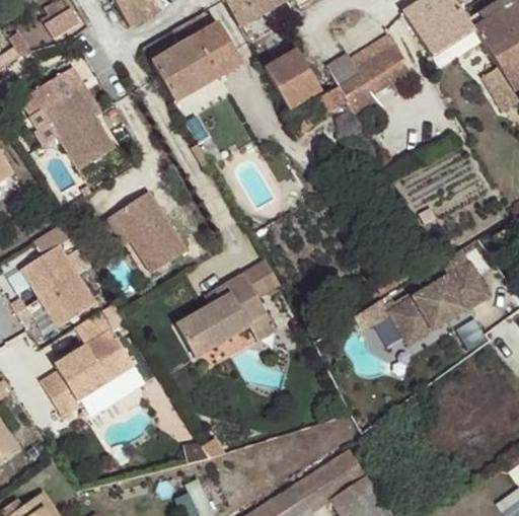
[(44,7),(48,14),(52,19),(44,24),(53,39),(79,23),(71,8),(66,11),(58,0),(55,0),(44,7)]
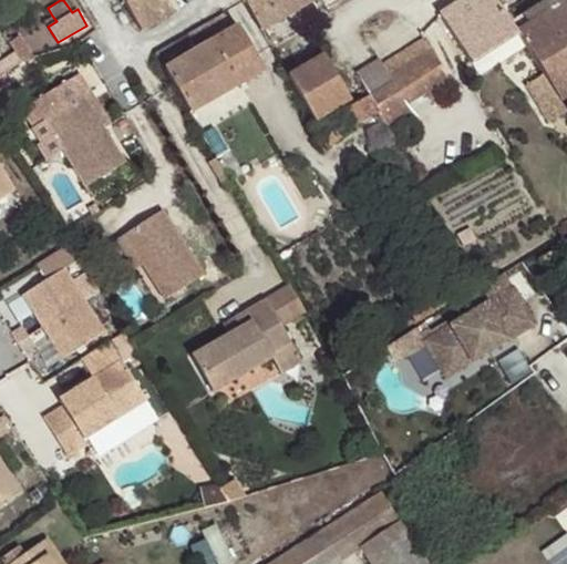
[(125,0),(144,31),(174,13),(166,0),(125,0)]
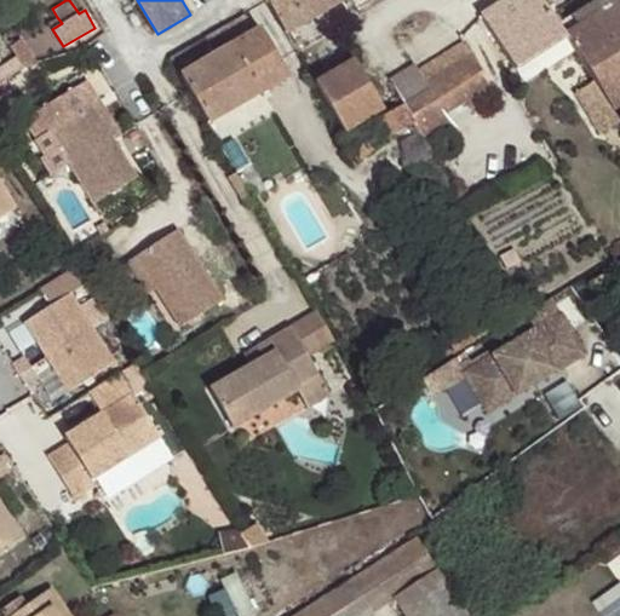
[(270,0),(287,30),(340,0),(270,0)]
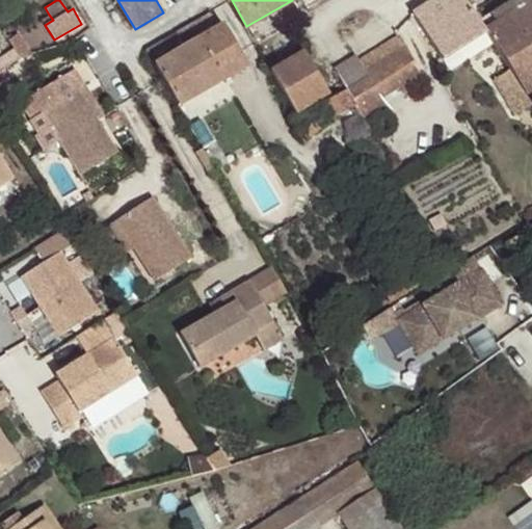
[(429,0),(414,10),(444,57),(485,31),(483,27),(479,20),(466,0),(429,0)]
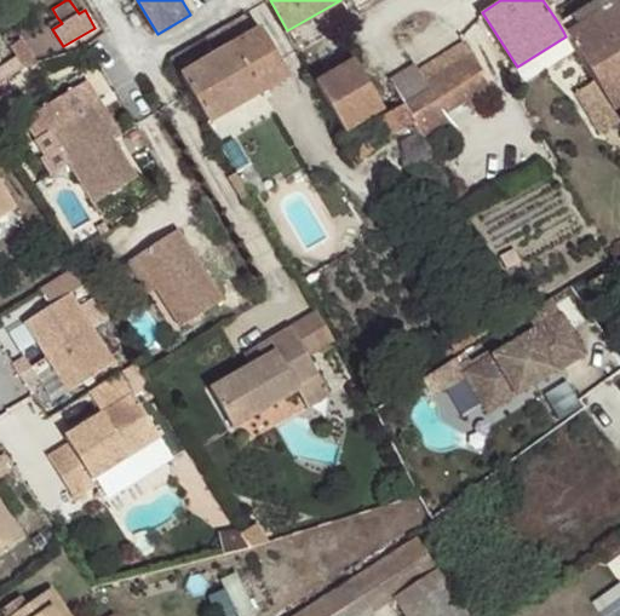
[(563,32),(566,36),(585,67),(619,45),(619,4),(618,0),(596,0),(558,23),(563,32)]
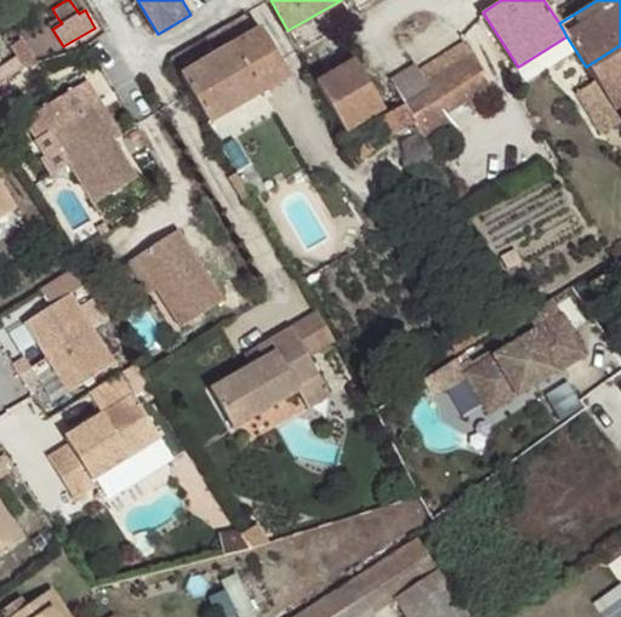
[(215,52),(181,73),(209,121),(290,75),(262,26),(244,15),(206,35),(215,52)]
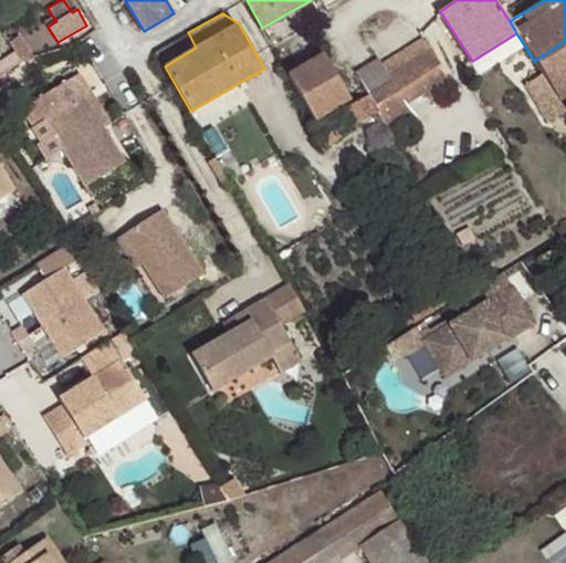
[(56,21),(52,16),(44,21),(48,27),(56,21)]
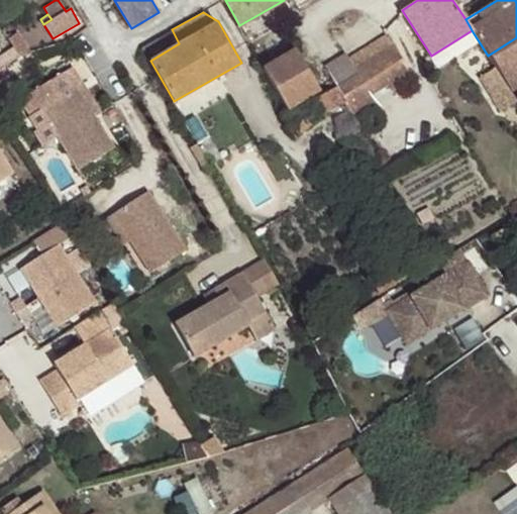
[(412,76),(407,67),(388,32),(349,56),(345,52),(324,65),(335,86),(343,99),(348,109),(350,113),(412,76)]
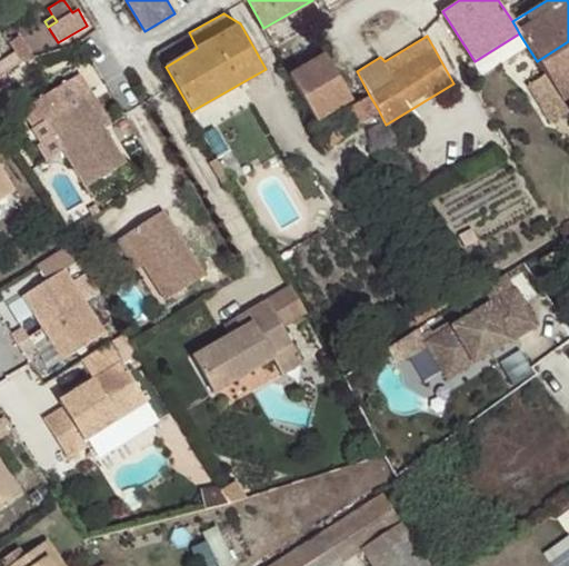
[(568,41),(537,61),(545,73),(561,100),(568,96),(568,41)]
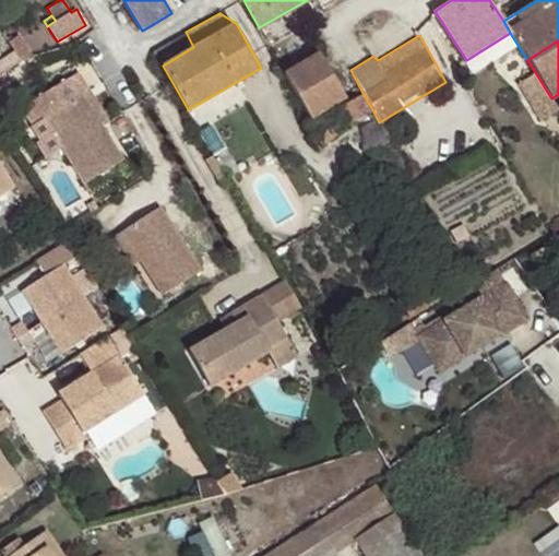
[(346,96),(319,52),(285,72),(310,118),(346,96)]
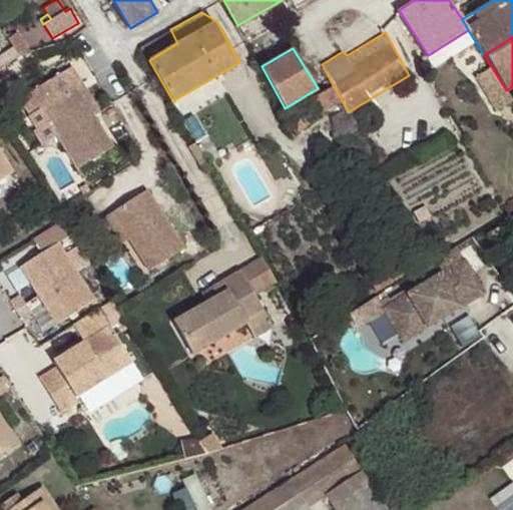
[(5,63),(0,66),(0,81),(12,74),(5,63)]
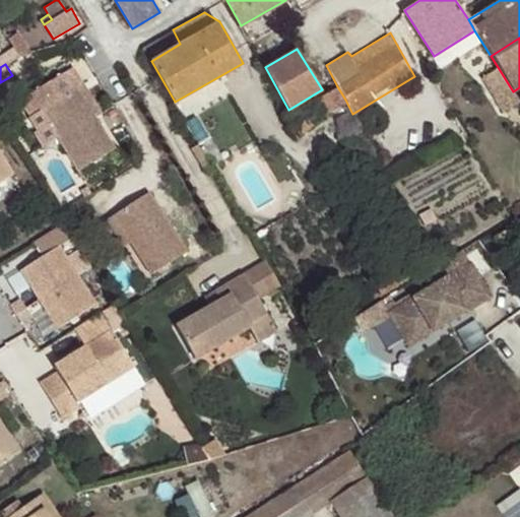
[(78,169),(114,146),(94,115),(76,85),(82,81),(72,65),(19,98),(29,115),(30,116),(41,109),(57,135),(78,169)]
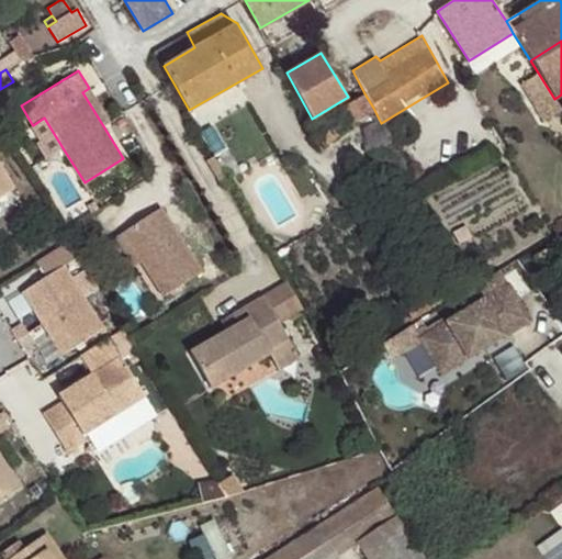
[(554,99),(538,73),(521,82),(543,118),(560,107),(558,103),(554,99)]
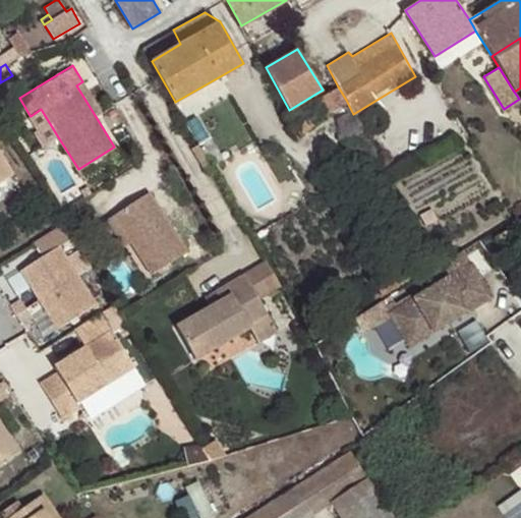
[(76,85),(95,115),(102,111),(82,81),(76,85)]
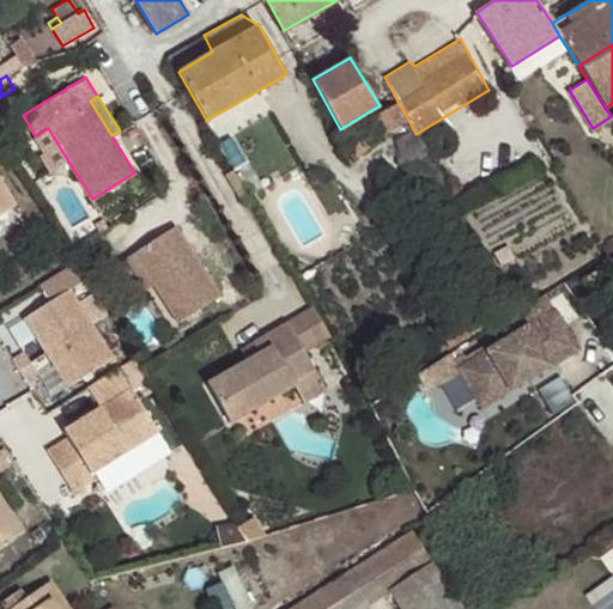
[(338,136),(350,160),(370,150),(368,142),(407,117),(398,102),(338,136)]
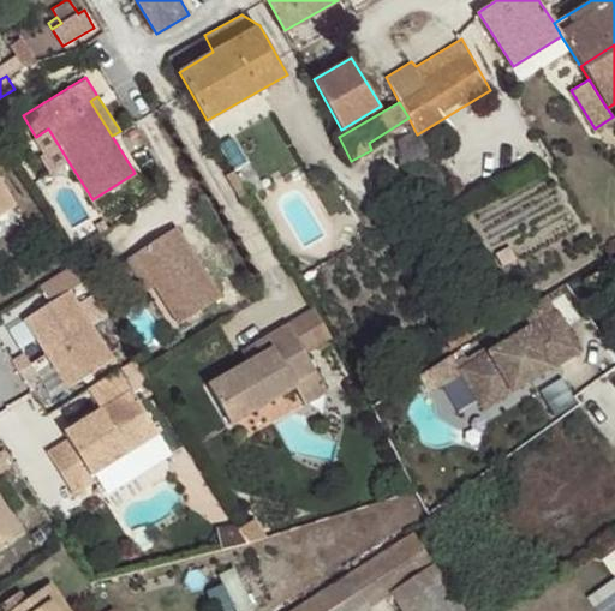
[(54,168),(67,160),(48,129),(36,137),(35,136),(34,136),(54,168)]
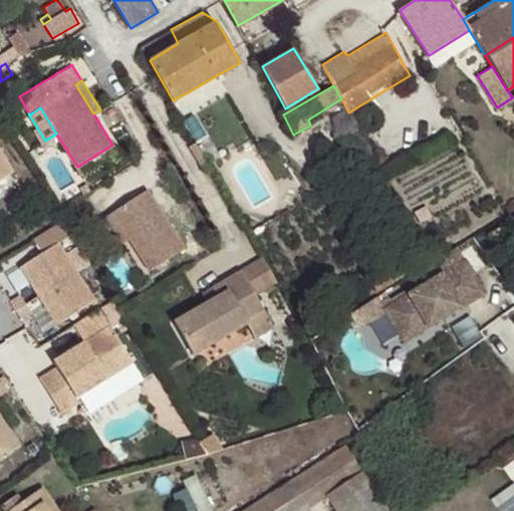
[(206,158),(209,163),(221,156),(209,134),(196,141),(206,158)]
